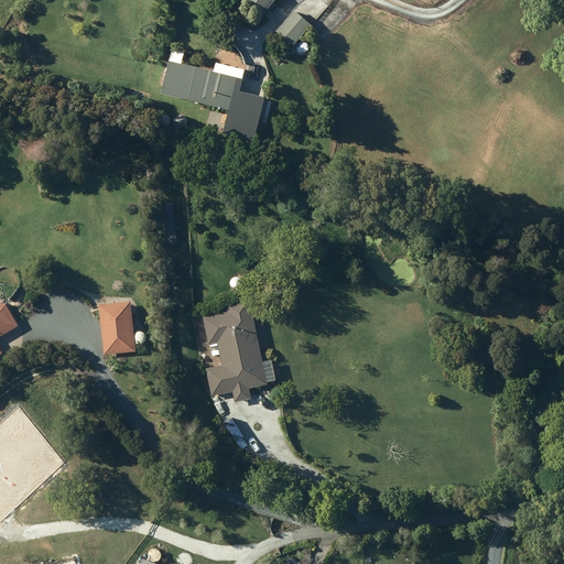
[(246,0),(261,13),(271,0),(246,0)]
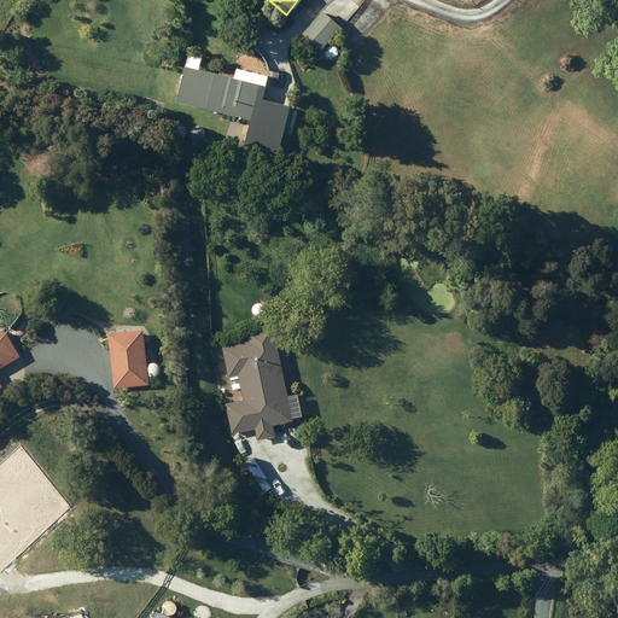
[(321,10),(301,33),(320,50),(340,27),(321,10)]
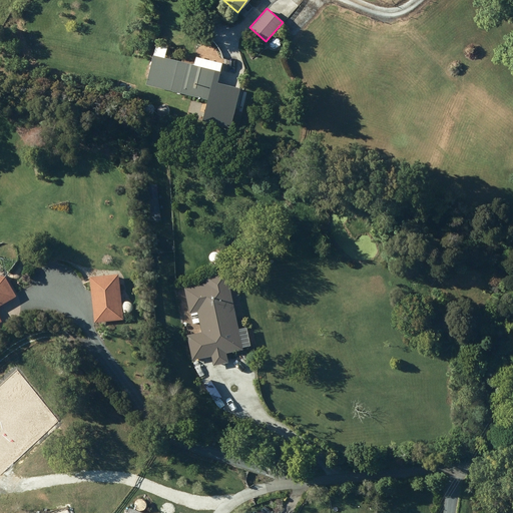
[(238,87),(216,82),(220,62),(193,56),(192,63),(162,56),(165,46),(153,43),(143,84),(206,99),(201,120),(229,127),(238,87)]
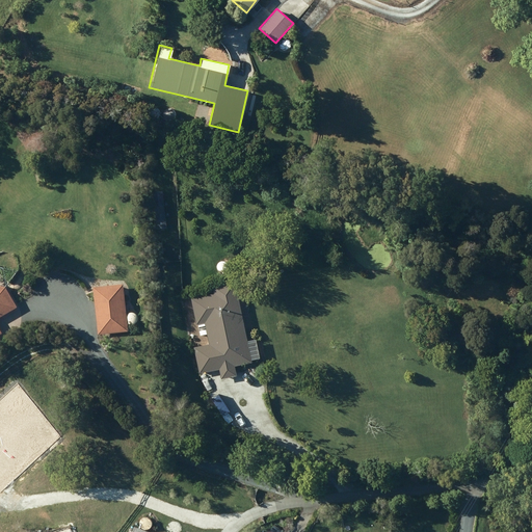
[(162,190),(152,191),(154,207),(163,206),(162,190)]
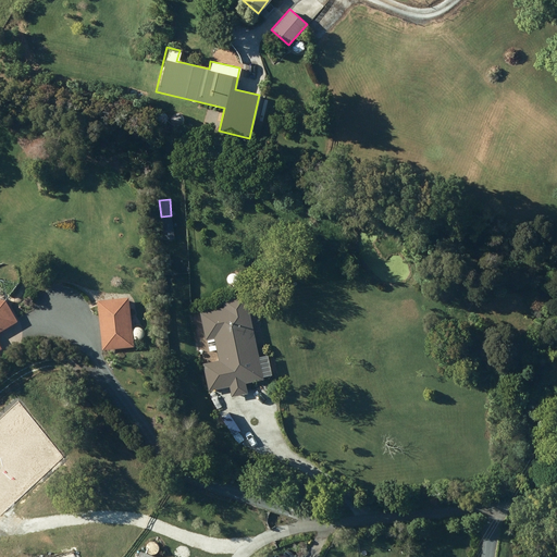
[(162,223),(163,238),(174,237),(172,222),(162,223)]
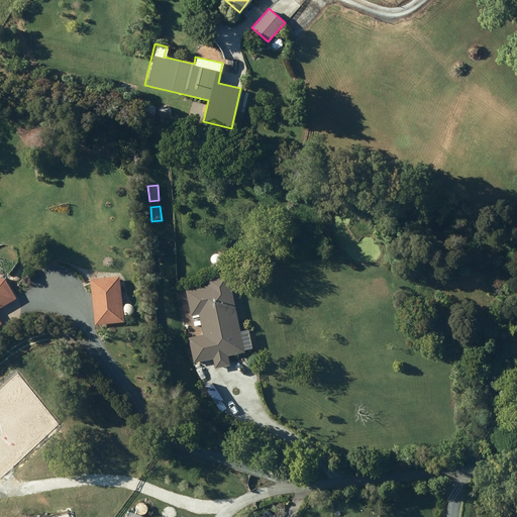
[(148,236),(149,249),(159,249),(157,235),(148,236)]
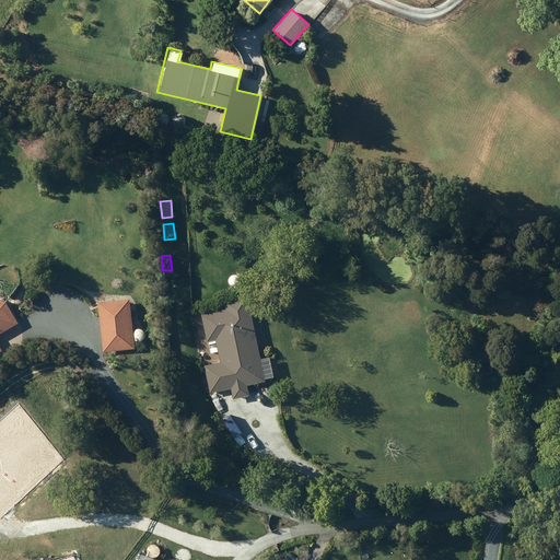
[(224,308),(200,314),(206,341),(207,341),(210,352),(217,351),(219,362),(203,365),(209,393),(230,388),(232,399),(248,396),(246,385),(265,381),(264,378),(272,376),(268,357),(259,358),(246,295),(223,301),(224,308)]
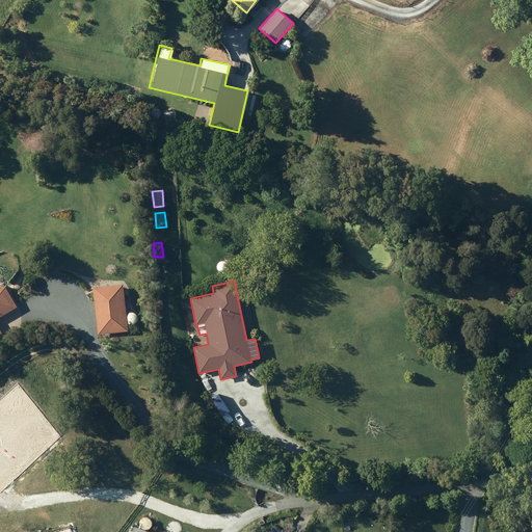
[(121,284),(91,287),(98,334),(127,330),(121,284)]
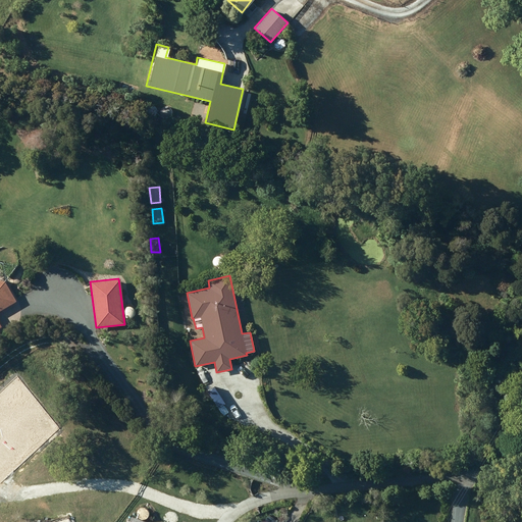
[(0,279),(0,326),(0,325),(0,310),(15,301),(3,281),(0,279)]
